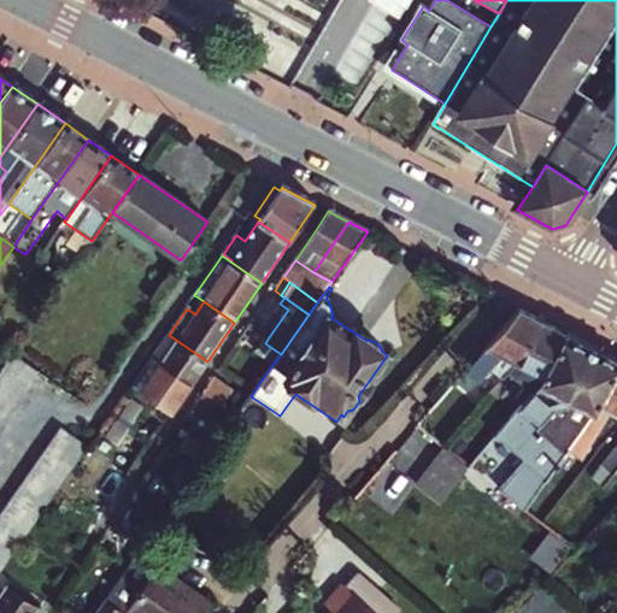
[(501,382),(506,376),(517,364),(521,365),(542,323),(518,311),(456,382),(468,393),(488,370),(501,382)]
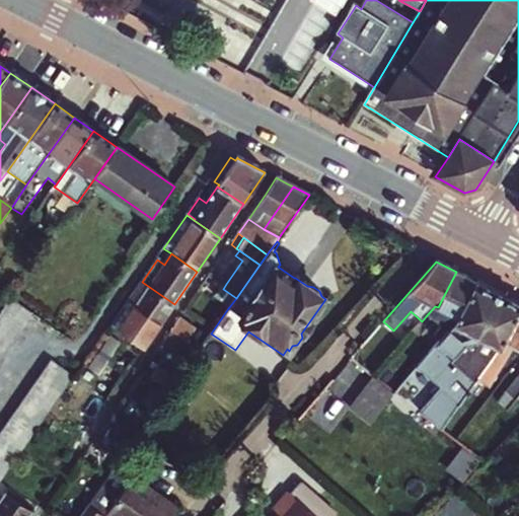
[(435,338),(440,343),(478,284),(456,272),(438,307),(435,306),(426,316),(442,328),(435,338)]
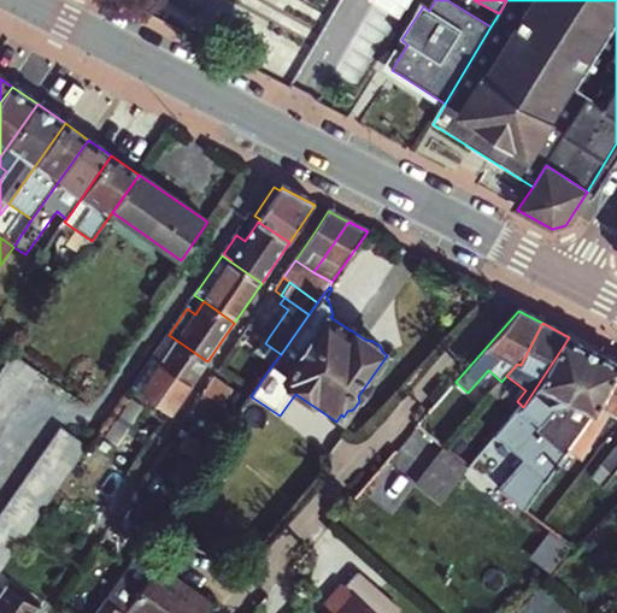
[(247,331),(264,343),(265,343),(269,337),(252,325),(247,331)]
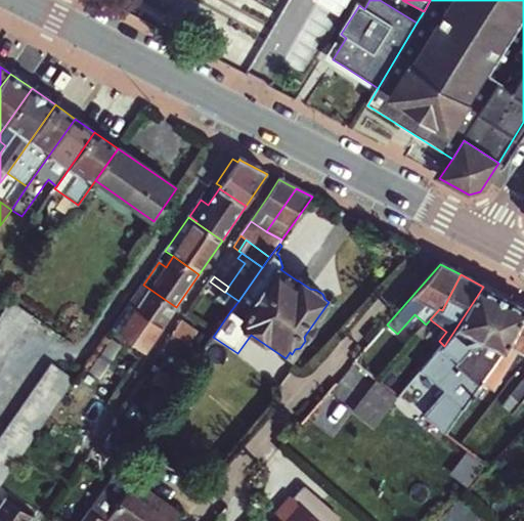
[(143,285),(129,305),(163,329),(176,307),(143,285)]
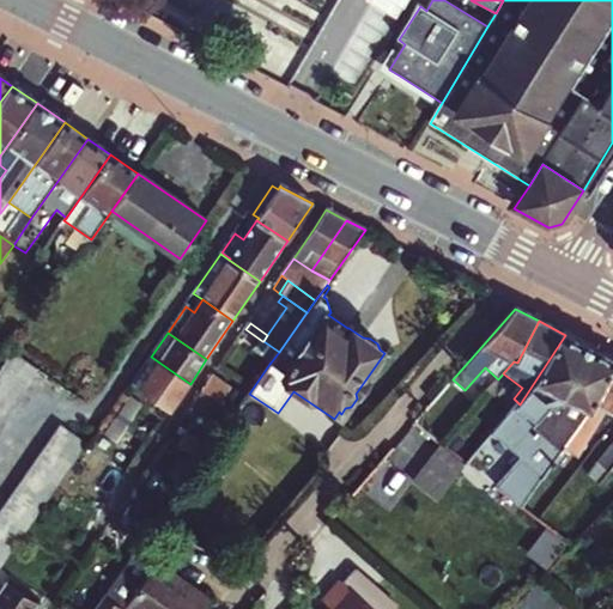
[(612,359),(580,342),(565,335),(520,405),(493,436),(520,460),(496,489),(498,491),(522,510),(542,480),(559,457),(612,369),(612,359)]
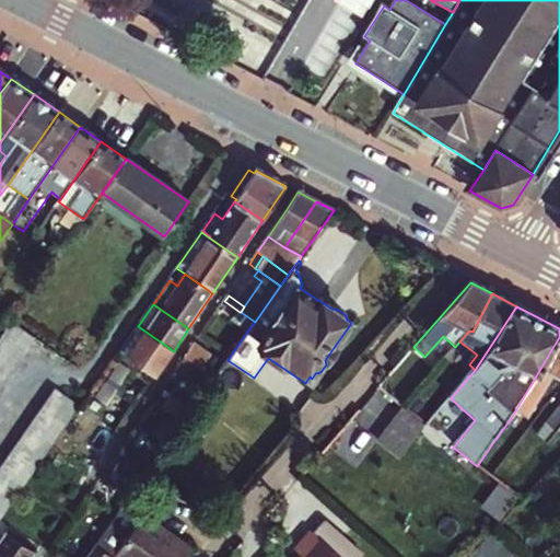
[(232,322),(247,332),(255,322),(241,312),(240,312),(232,322)]
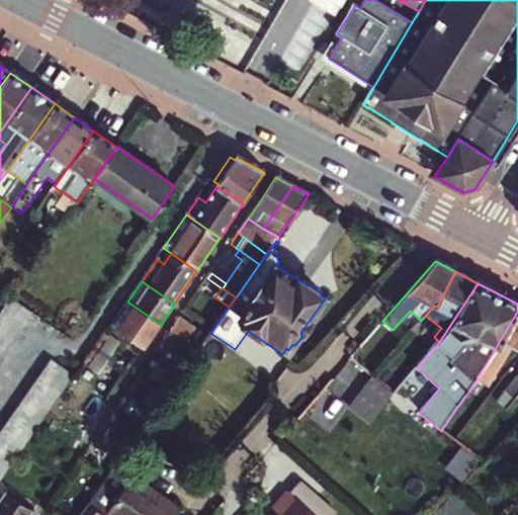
[(10,298),(0,314),(0,357),(31,313),(10,298)]
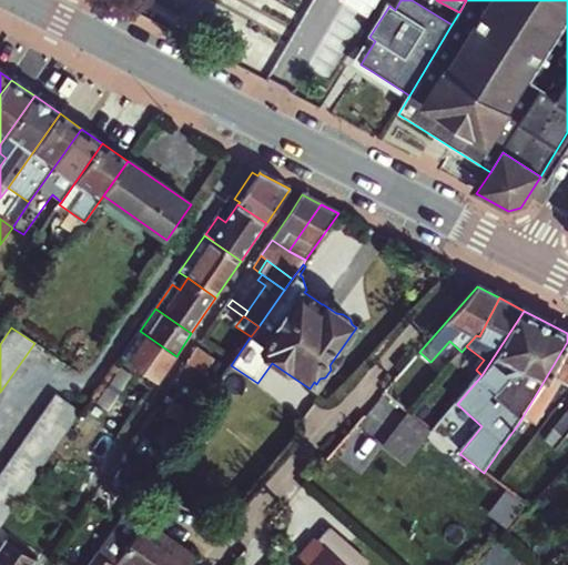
[(140,331),(121,357),(159,383),(176,356),(140,331)]
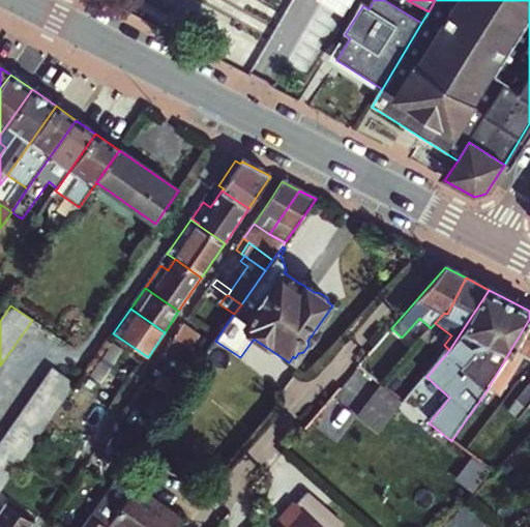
[(527,354),(529,356),(529,319),(483,396),(495,403),(500,397),(527,354)]
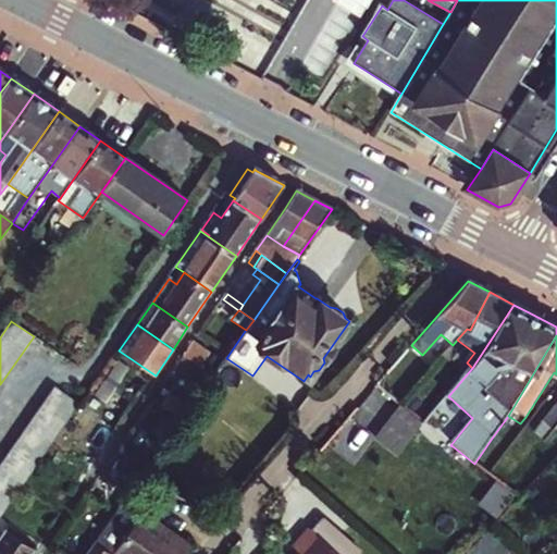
[(193,344),(184,357),(203,370),(201,373),(210,380),(214,374),(207,368),(213,359),(193,344)]
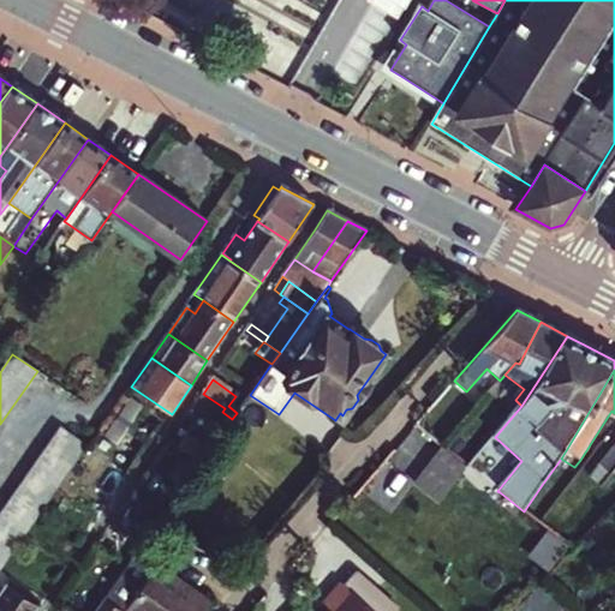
[(225,408),(203,394),(195,406),(216,420),(222,412),(225,408)]
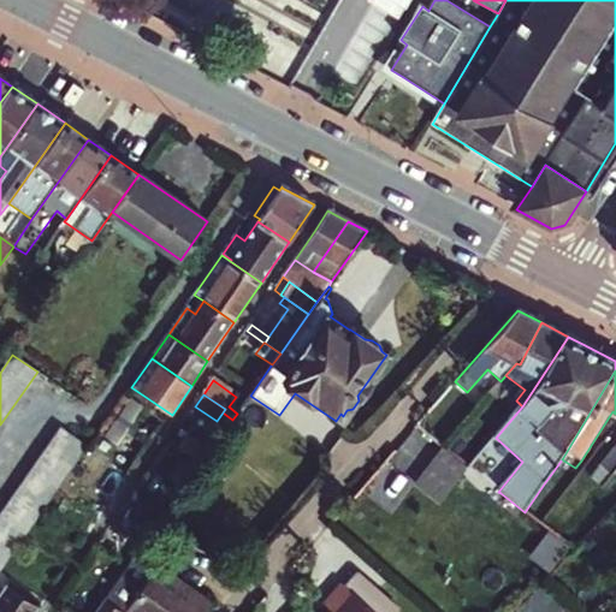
[(232,420),(223,413),(217,421),(227,428),(232,420)]
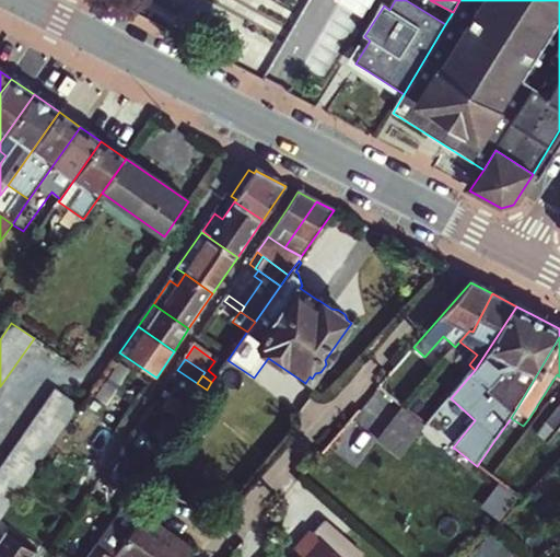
[(334,444),(357,465),(406,409),(383,389),(334,444)]
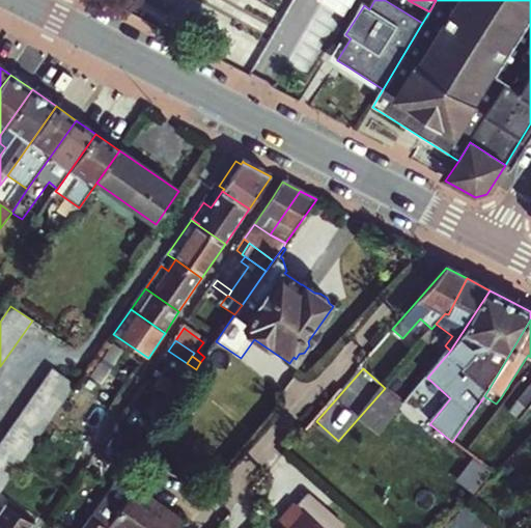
[(33,444),(75,386),(53,370),(12,428),(33,444)]
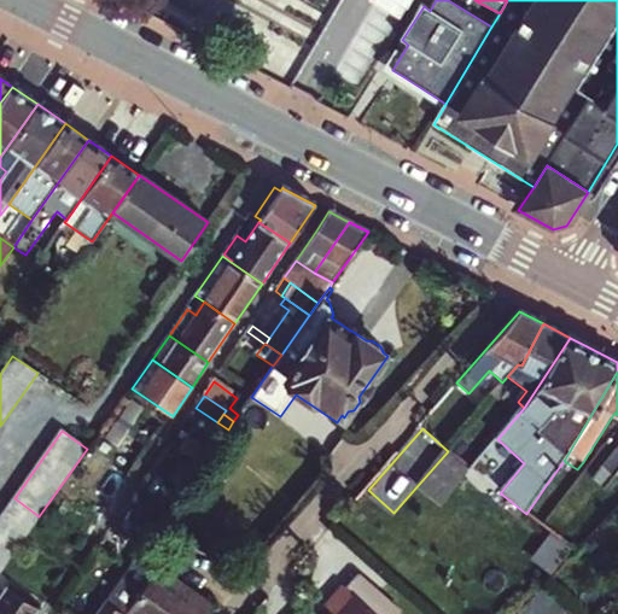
[(448,506),(474,465),(447,446),(420,489),(448,506)]
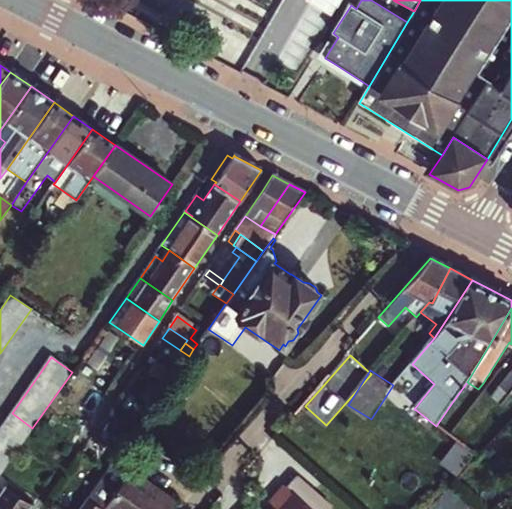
[(511,372),(491,397),(500,404),(511,390),(511,372)]
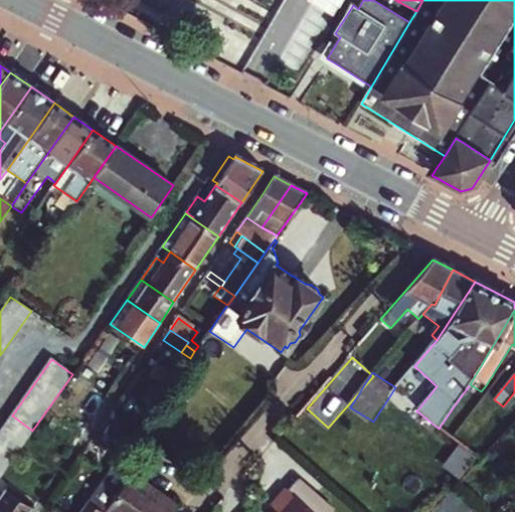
[(0,476),(32,431),(12,415),(0,432),(0,476)]
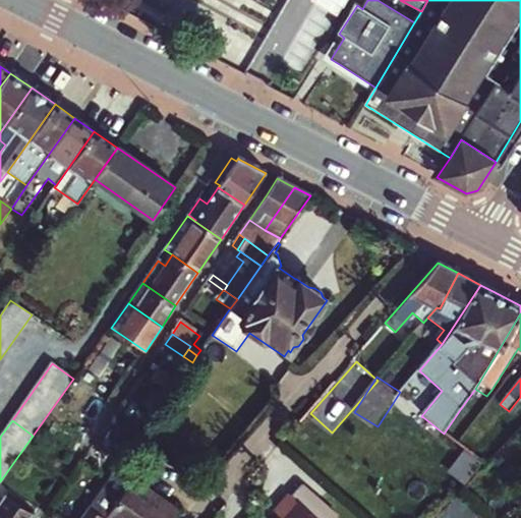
[(466,453),(451,473),(468,485),(483,465),(466,453)]
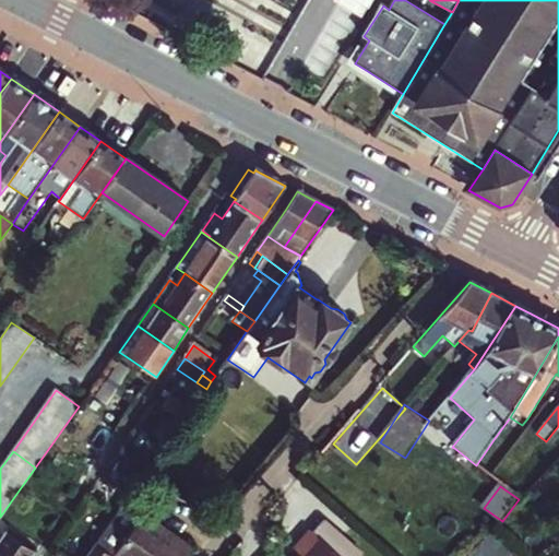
[(126,503),(86,555),(117,555),(189,555),(192,551),(126,503)]
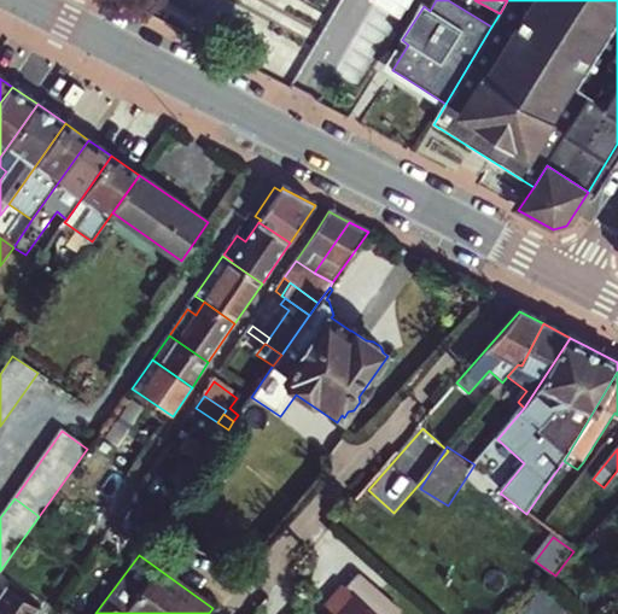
[(9,588),(0,600),(0,613),(39,613),(41,610),(9,588)]
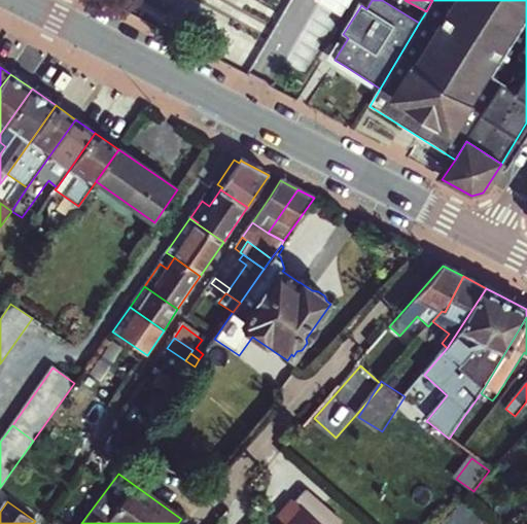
[(317,523),(291,501),(276,520),(280,523),(317,523)]
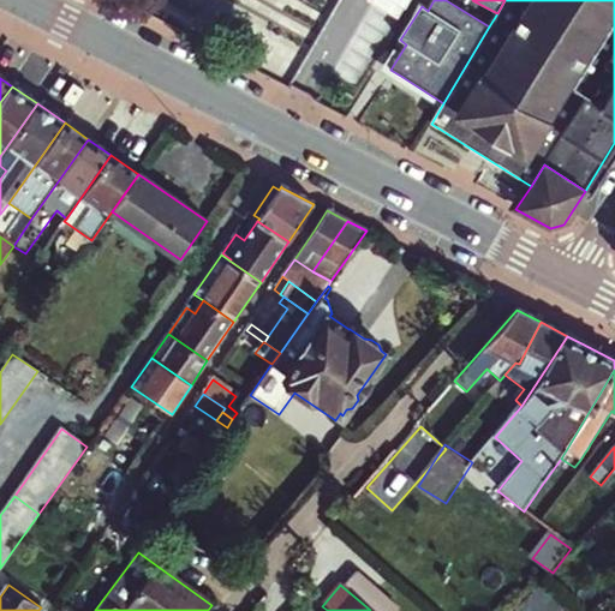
[(543,585),(518,610),(560,610),(566,605),(543,585)]
